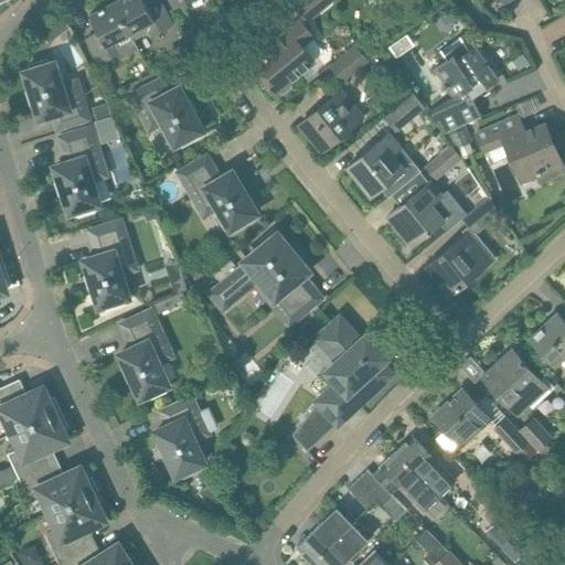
[(144,0),(117,0),(114,2),(130,34),(145,27),(150,39),(173,27),(159,0),(157,0),(147,6),(144,0)]
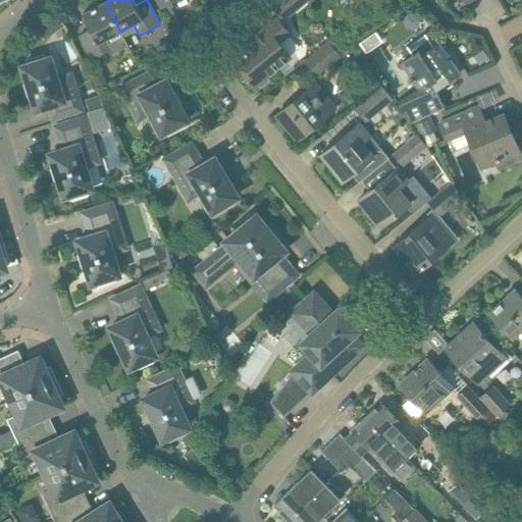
[(156,0),(161,9),(177,0),(156,0)]
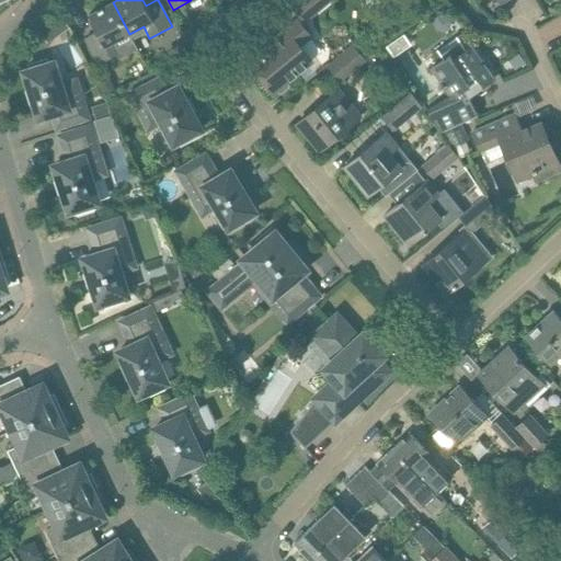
[(330,0),(301,0),(295,6),(306,20),(330,0)]
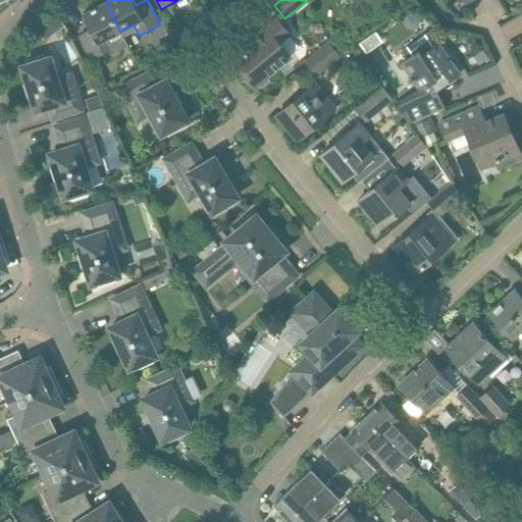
[(120,32),(105,2),(83,14),(91,30),(80,36),(93,59),(112,49),(114,53),(127,46),(120,32)]
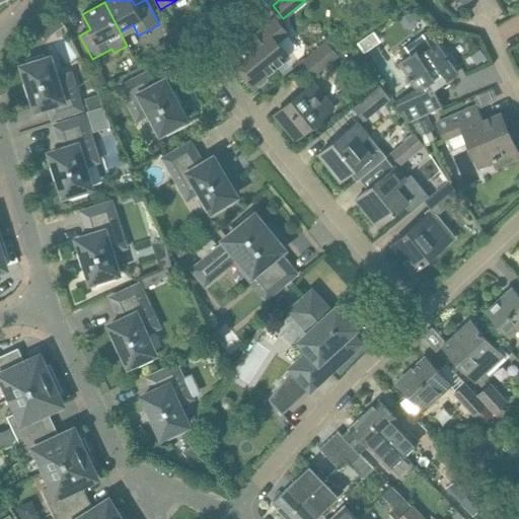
[(50,21),(57,30),(63,25),(57,16),(50,21)]
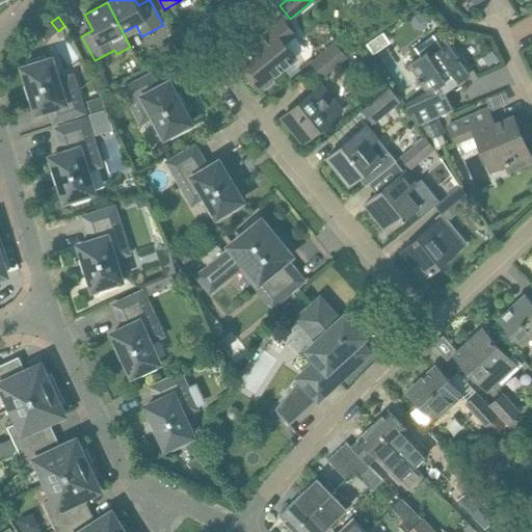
[(237,61),(241,67),(241,69),(246,76),(249,76),(259,87),(296,56),(285,42),(296,32),(285,19),(253,44),(255,48),(237,61)]
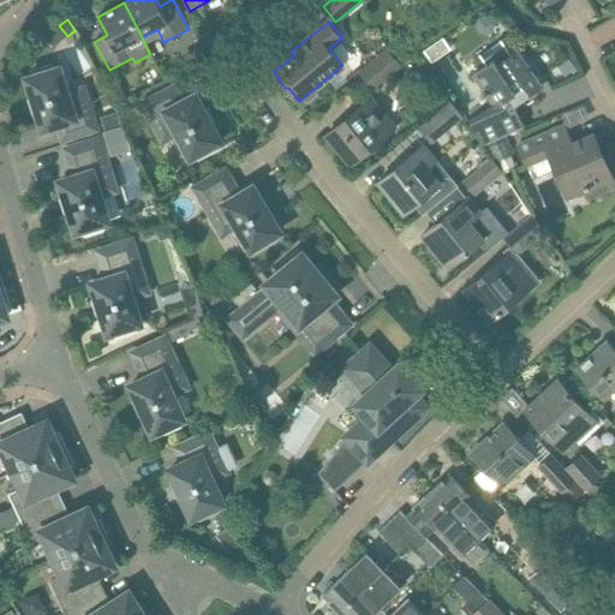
[(485,65),(472,73),(484,90),(481,93),(483,96),(489,93),(496,102),(469,121),(484,143),(524,126),(514,105),(543,85),(518,49),(511,53),(501,40),(479,55),(485,65)]
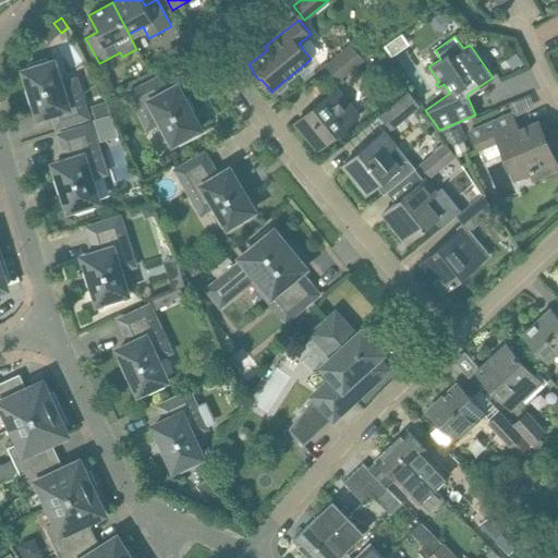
[(363,59),(352,45),(328,63),(340,77),(363,59)]
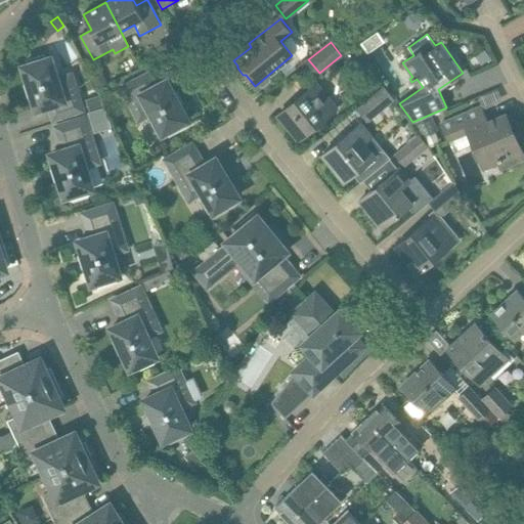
[(486,48),(476,54),(481,63),(491,57),(486,48)]
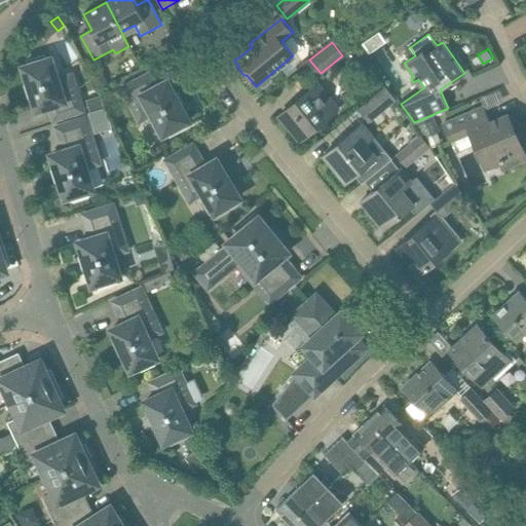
[(24,67),(37,109),(49,106),(53,119),(83,110),(71,74),(58,79),(50,58),(45,60),(44,55),(27,61),(29,65),(24,67)]
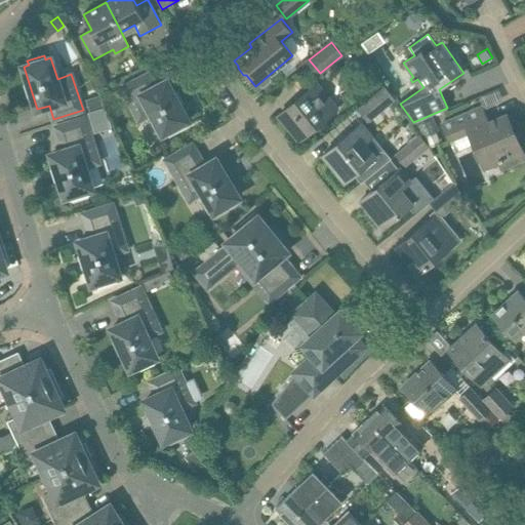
[(88,74),(96,90),(107,85),(99,69),(88,74)]
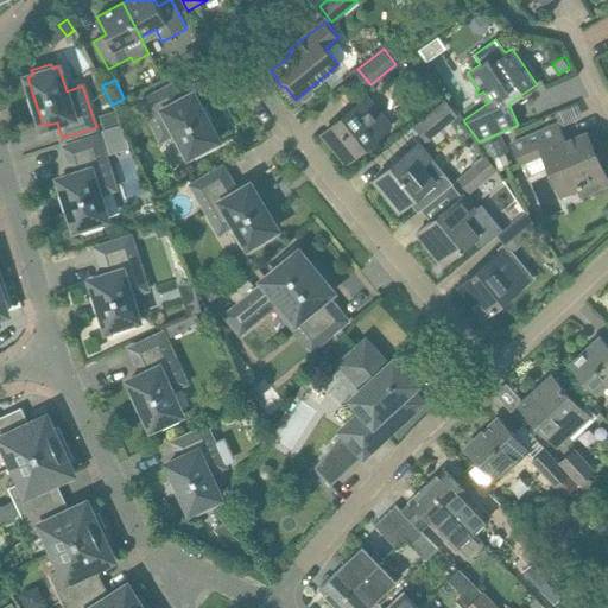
[(181,100),(172,86),(140,102),(160,140),(176,132),(188,156),(194,152),(196,157),(214,147),(211,143),(217,139),(192,93),(181,100)]
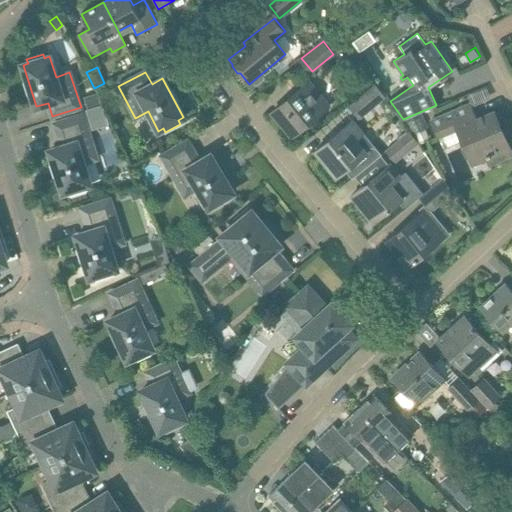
[(291,137),(323,111),(312,98),(319,93),(310,81),(271,112),(291,137)]
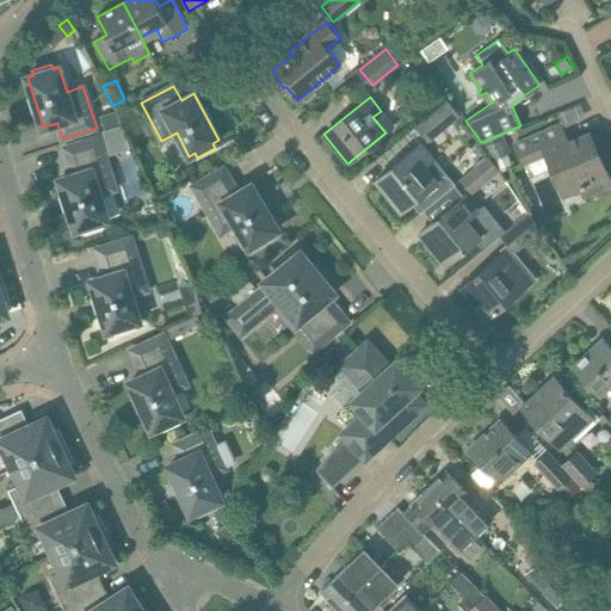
[(430,140),(461,115),(449,100),(418,127),(430,140)]
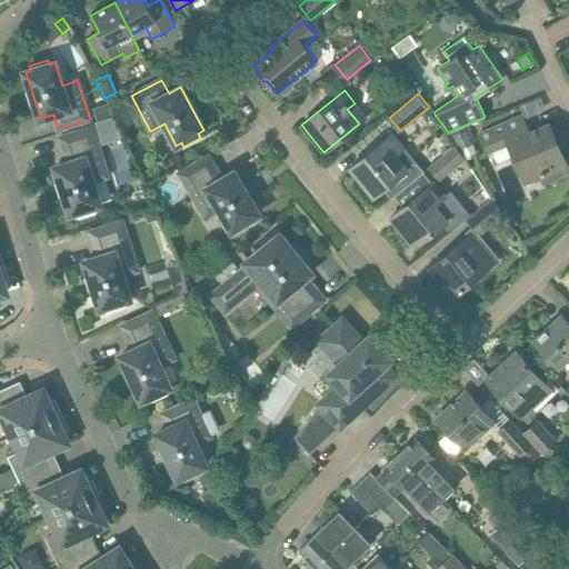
[(107,105),(92,109),(96,121),(111,117),(107,105)]
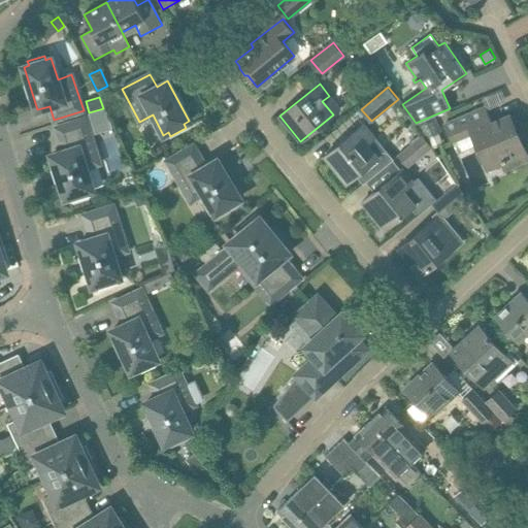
[(505,169),(527,159),(509,114),(490,123),(484,108),(446,124),(452,140),(471,132),(487,168),(502,162),(505,169)]
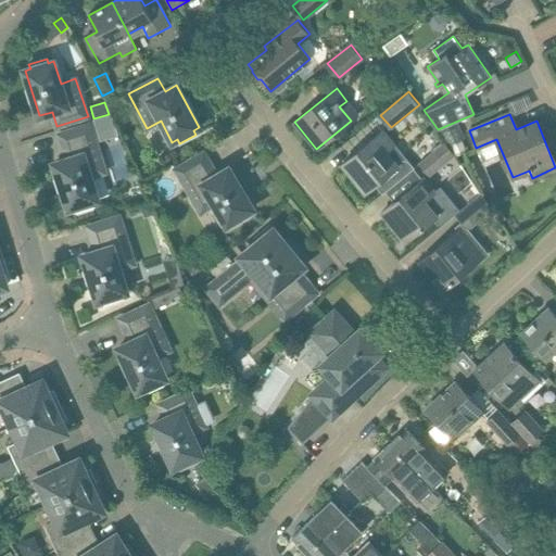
[(54,163),(68,209),(74,206),(76,212),(93,206),(91,201),(98,200),(90,177),(105,173),(90,124),(59,134),(67,159),(54,163)]
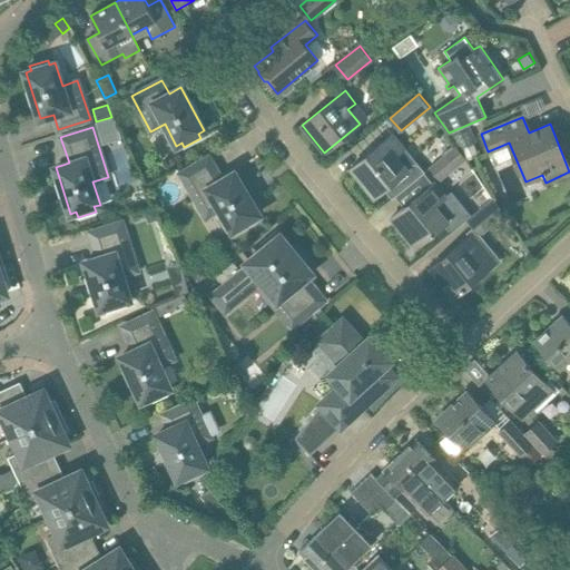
[(350,168),(374,198),(384,189),(392,199),(425,172),(424,172),(423,172),(419,165),(410,164),(406,166),(397,155),(404,148),(393,134),(350,168)]
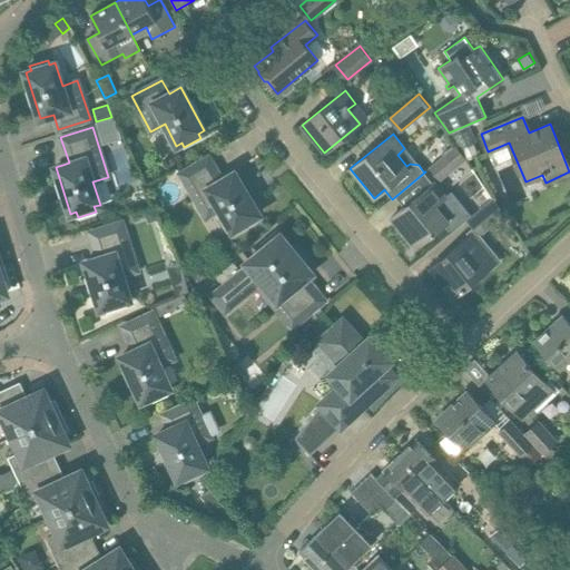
[(457,148),(432,167),(442,179),(467,160),(457,148)]
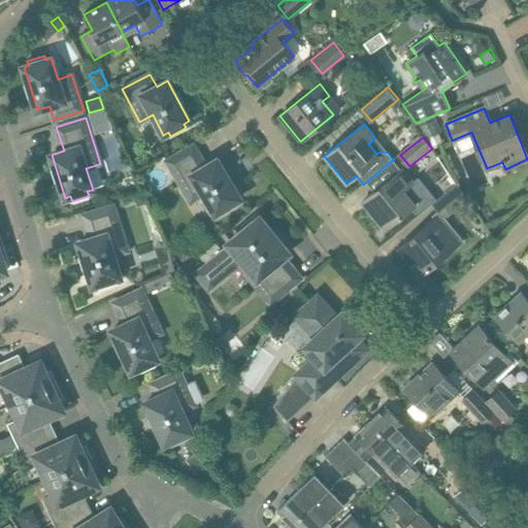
[(206,166),(193,144),(166,161),(191,202),(204,194),(216,213),(221,210),(223,215),(237,205),(235,201),(240,199),(217,160),(206,166)]
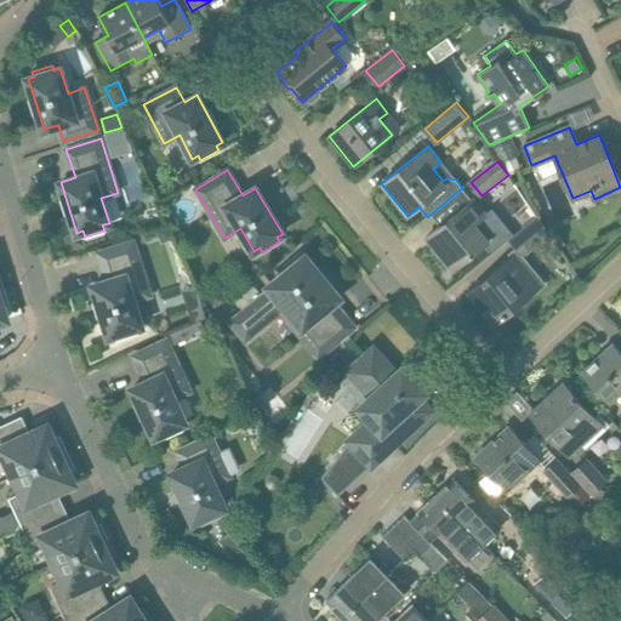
[(440,226),(426,238),(453,271),(485,244),(491,252),(508,239),(514,234),(493,208),(486,214),(473,199),(472,200),(440,226)]
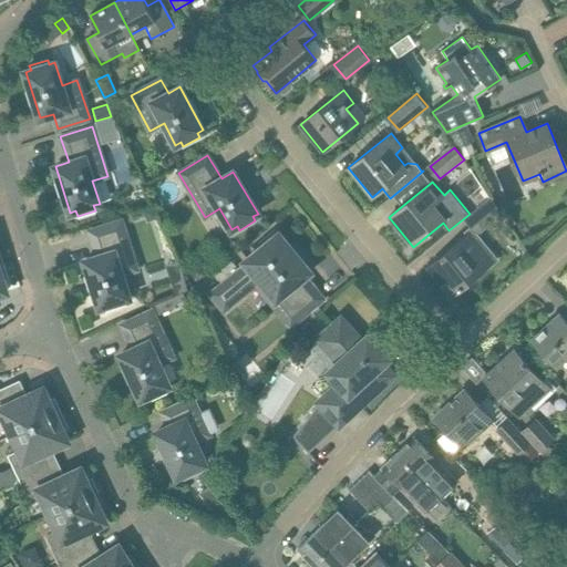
[(470,214),(464,218),(465,222),(471,227),(476,235),(477,234),(502,214),(490,198),(470,214)]
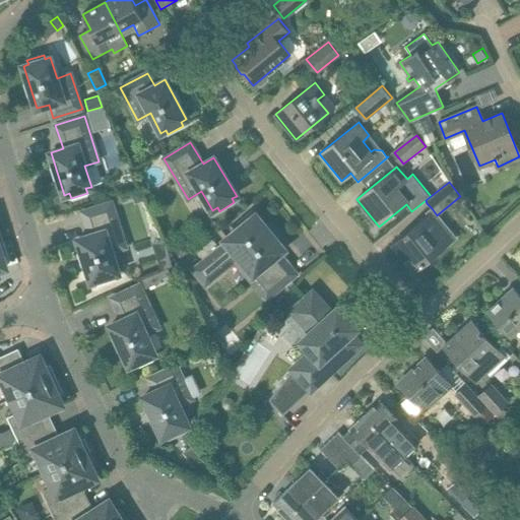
[(144,199),(141,189),(132,192),(135,202),(144,199)]
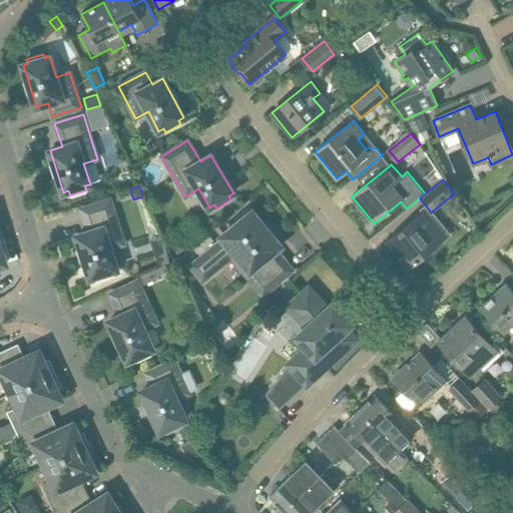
[(77,235),(90,278),(95,276),(96,280),(113,275),(111,271),(117,269),(110,248),(124,243),(110,199),(81,208),(88,231),(77,235)]
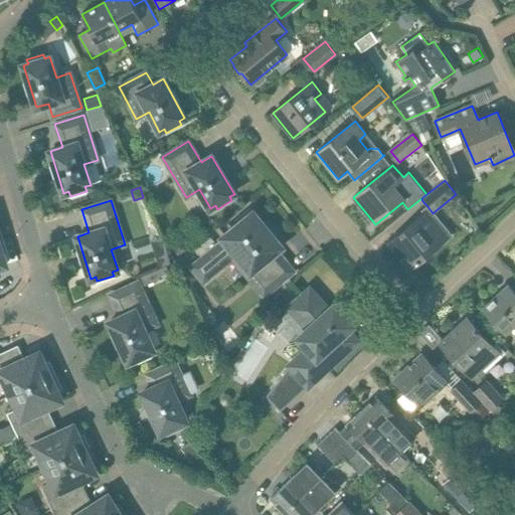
[(426,212),(389,242),(410,268),(442,243),(432,231),(443,222),(434,212),(433,213),(427,206),(424,209),(426,212)]
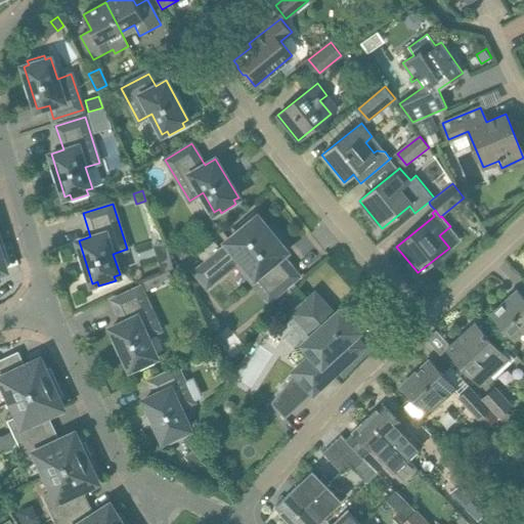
[(206,262),(194,271),(207,287),(241,259),(255,275),(251,278),(269,301),(295,279),(277,258),(284,253),(290,248),(279,234),(275,237),(255,213),(239,224),(244,228),(226,242),(228,244),(221,250),(214,242),(199,254),(206,262)]
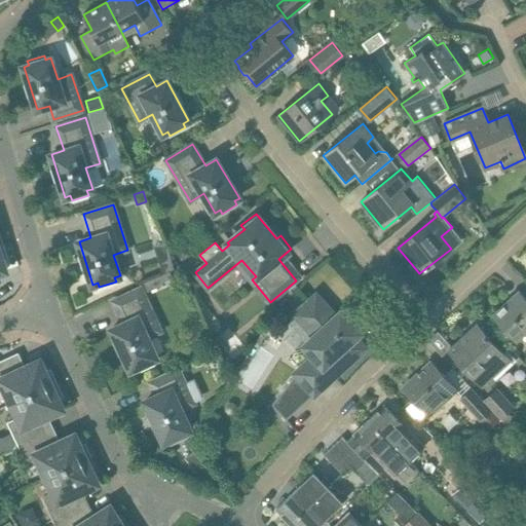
[(180,260),(190,255),(185,246),(176,251),(180,260)]
